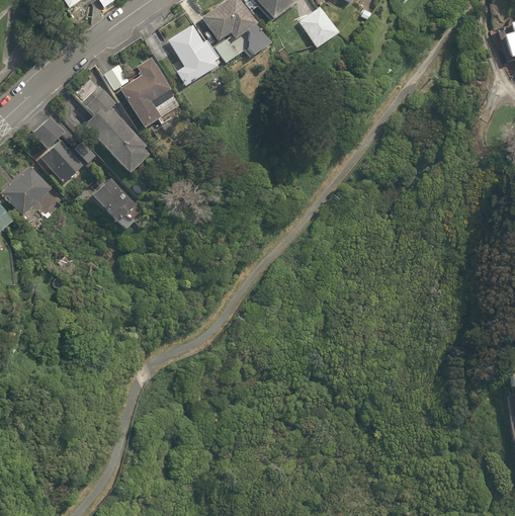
[(252,54),(268,41),(256,23),(257,22),(241,0),(225,0),(202,16),(219,40),(231,31),(236,37),(248,29),(250,32),(248,48),(252,54)]
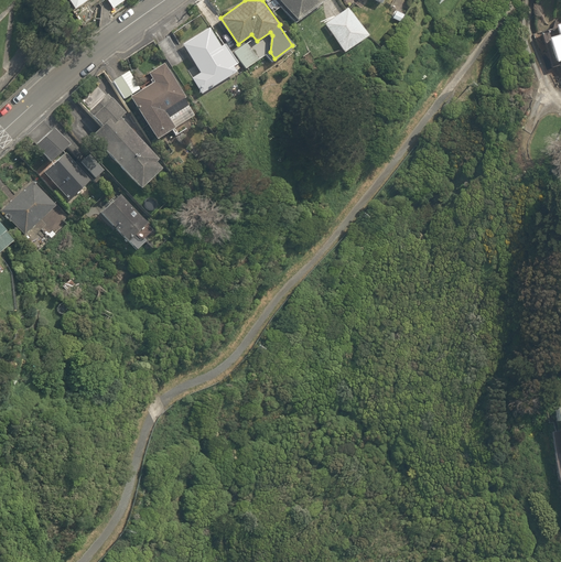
[(268,0),(269,2),(271,0),(279,0),(295,20),(321,0),(268,0)]
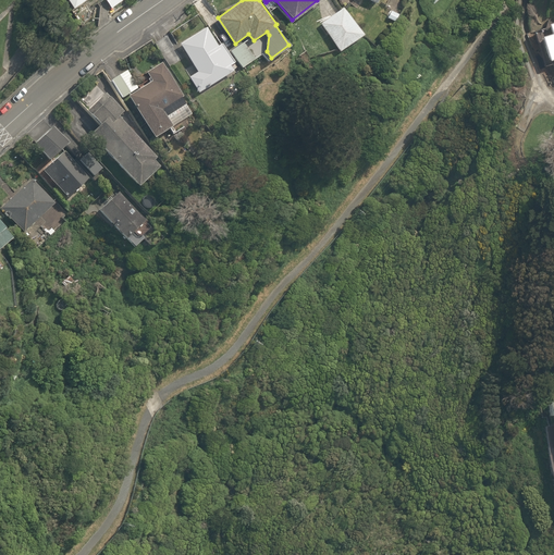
[(343,7),(321,22),(341,50),(364,35),(343,7)]
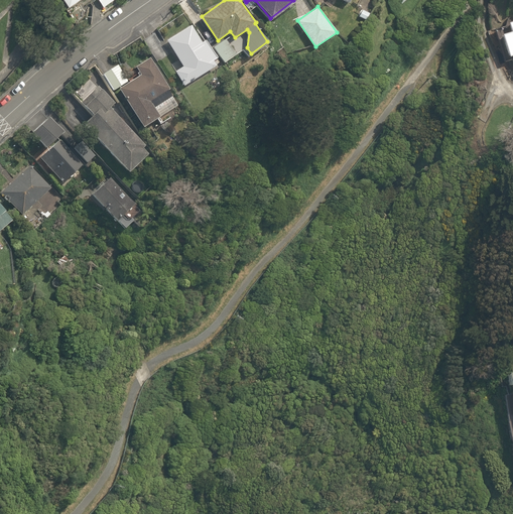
[(371,12),(365,8),(361,15),(367,19),(371,12)]
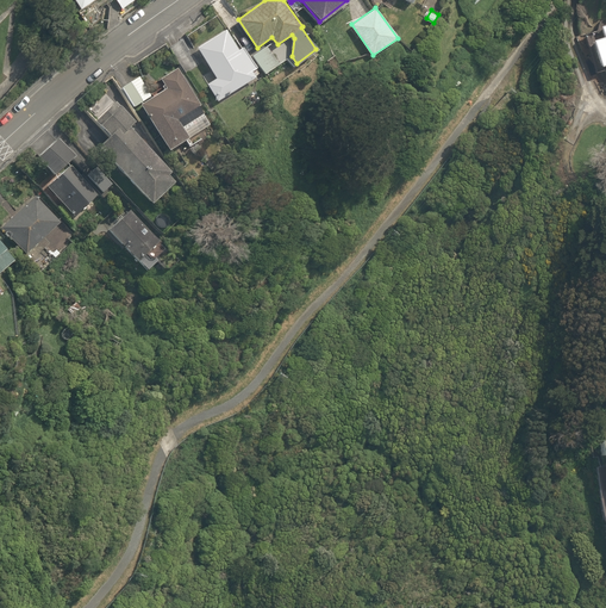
[(605,23),(600,25),(604,36),(592,39),(600,66),(605,64),(605,23)]
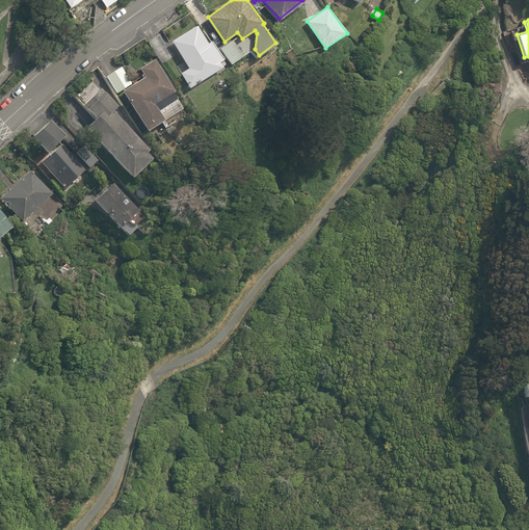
[(209,43),(199,25),(173,41),(189,67),(181,72),(190,87),(225,67),(221,61),(227,58),(214,40),(209,43)]
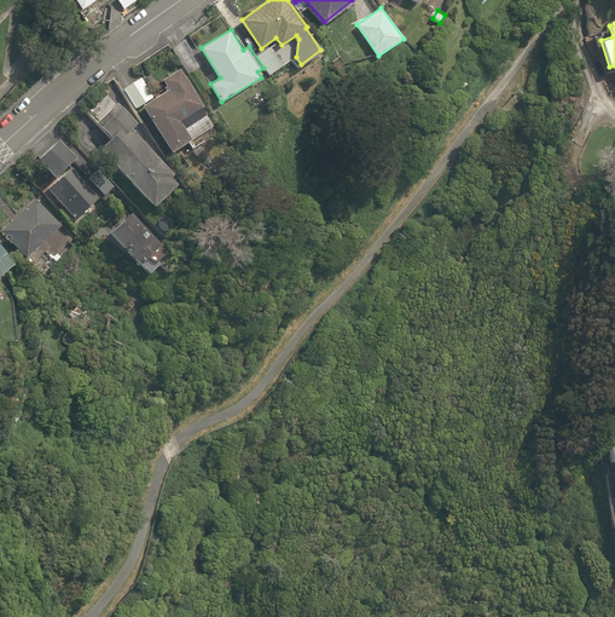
[(285,64),(272,45),(257,55),(271,74),(285,64)]
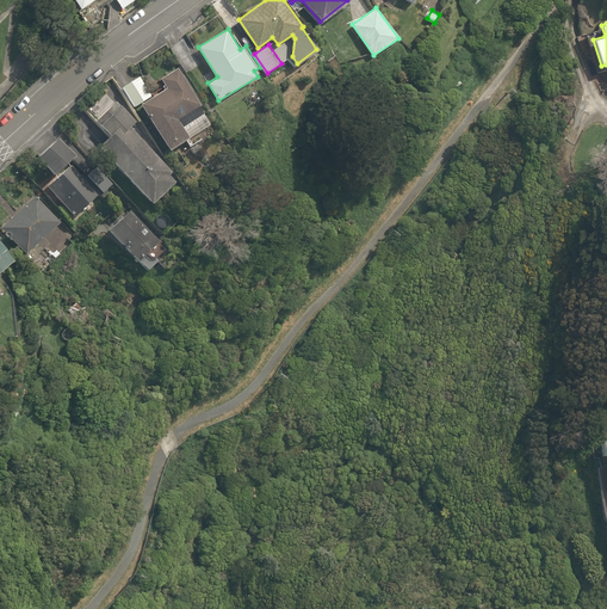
[(165,88),(140,104),(169,149),(212,123),(202,105),(203,104),(179,66),(161,77),(166,84),(163,85),(165,88)]
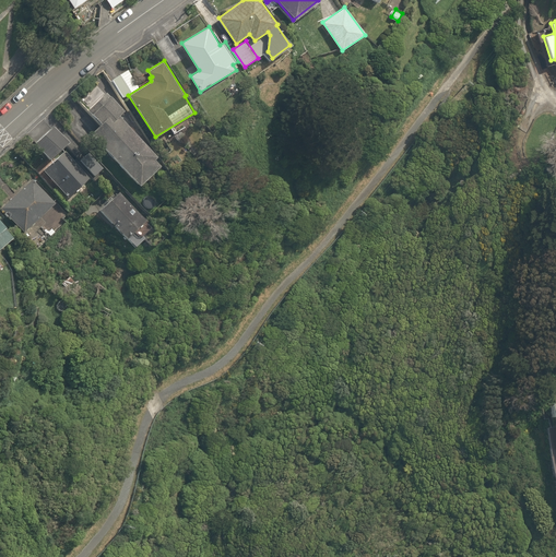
[(113,79),(123,96),(141,86),(129,68),(113,79)]
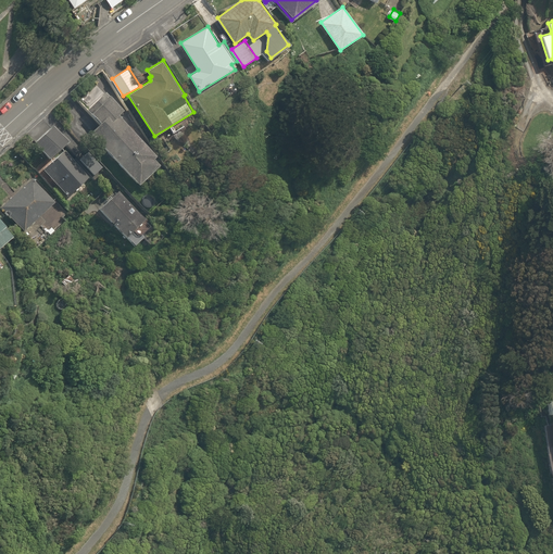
[(89,133),(138,185),(161,164),(155,158),(158,155),(121,115),(126,110),(107,90),(88,109),(100,123),(89,133)]
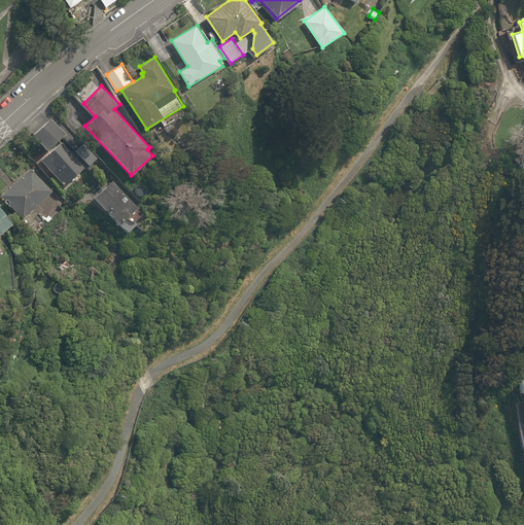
[(46,150),(66,133),(53,118),(33,136),(46,150)]
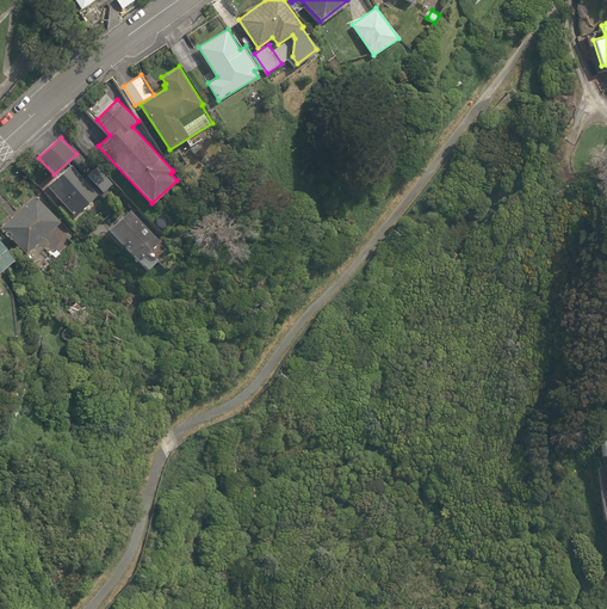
[(74,164),(49,185),(74,215),(100,192),(74,164)]
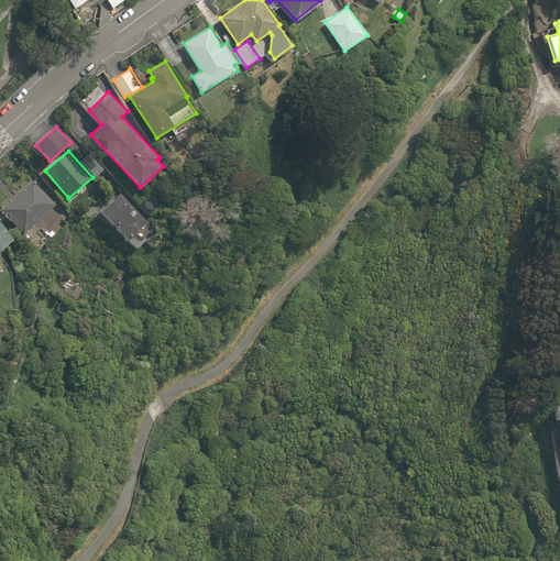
[(91,152),(81,160),(96,176),(106,167),(91,152)]
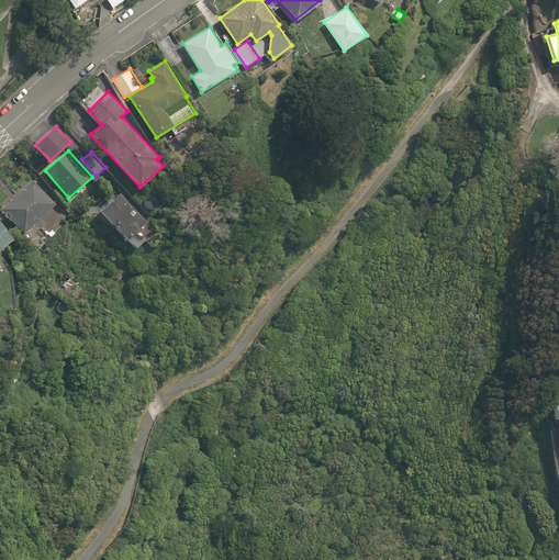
[(56,203),(33,179),(2,209),(24,233),(56,203)]
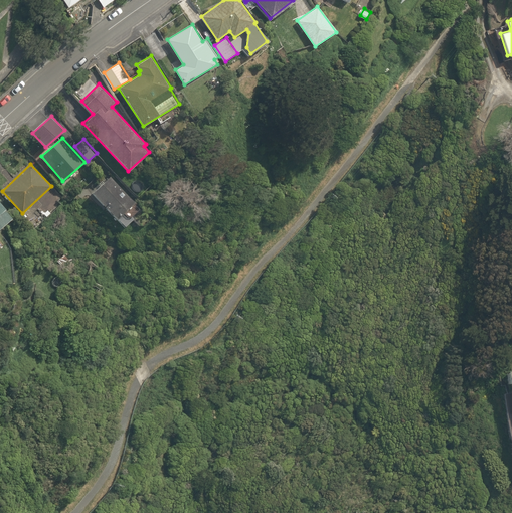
[(91,193),(115,219),(117,217),(125,226),(134,218),(132,216),(140,209),(135,203),(136,201),(112,175),(91,193)]
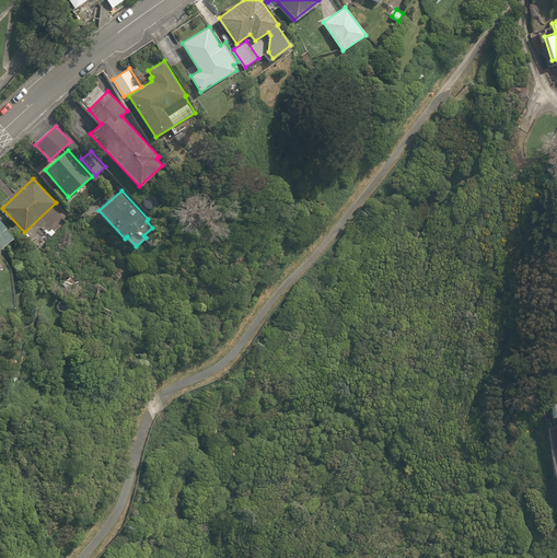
[(0,248),(12,237),(0,223),(0,248)]
